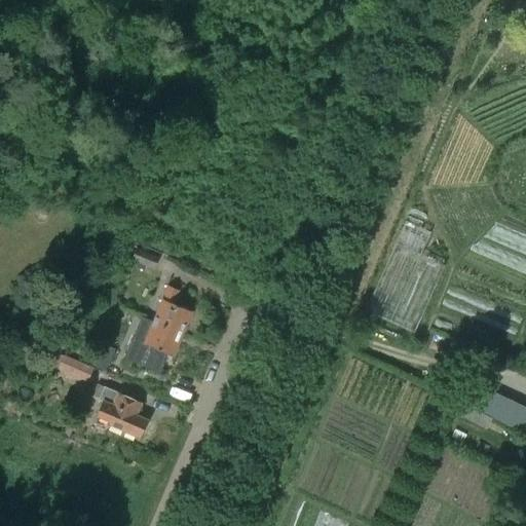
[(416,260),(425,237),(401,227),(362,316),(411,337),(441,270),(416,260)]
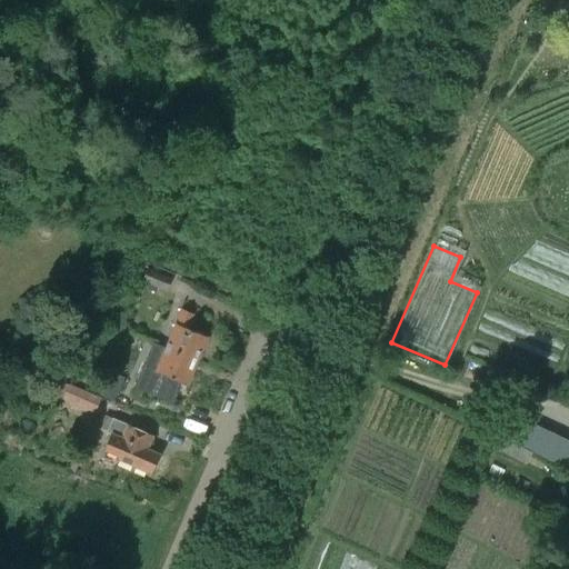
[(146,269),(141,282),(165,291),(169,279),(146,269)]
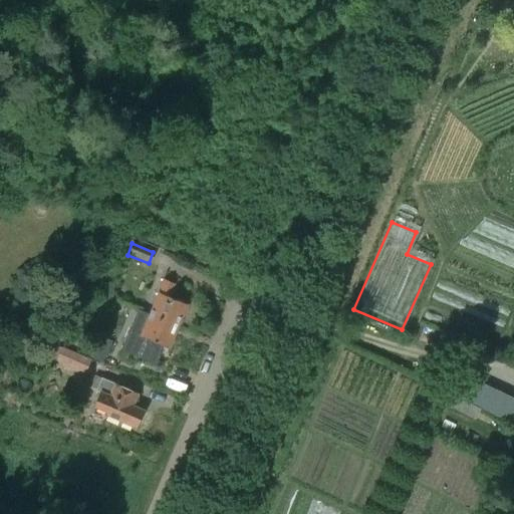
[(164,280),(141,335),(135,348),(145,352),(150,339),(170,347),(188,305),(169,297),(174,284),(164,280)]
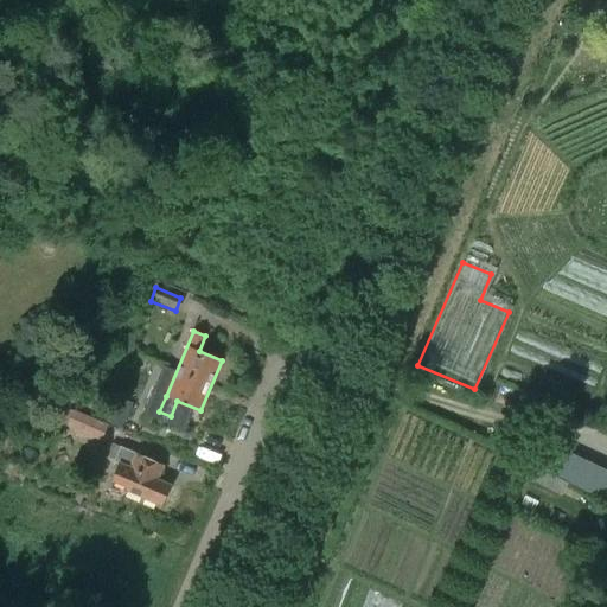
[(503,388),(497,401),(506,404),(511,391),(503,388)]
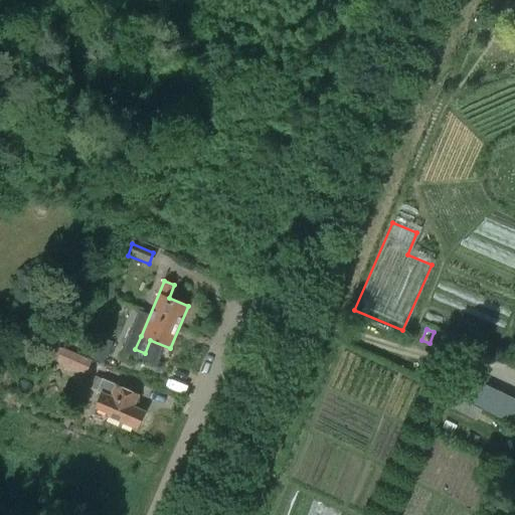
[(90,357),(103,362),(112,342),(99,337),(90,357)]
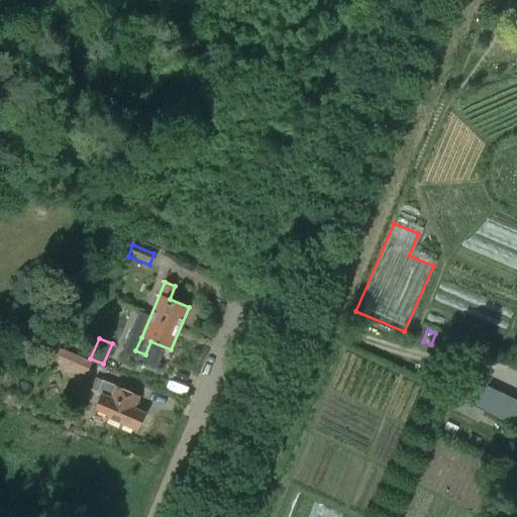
[(55,364),(76,374),(82,360),(61,351),(55,364)]
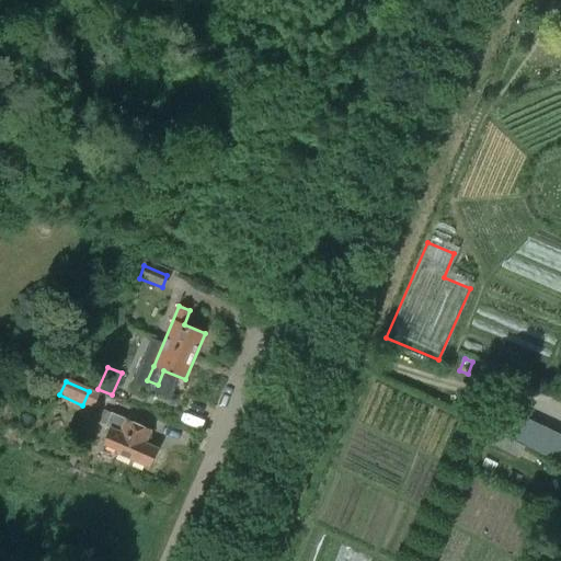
[(560,433),(497,408),(487,436),(511,446),(560,465),(560,433)]
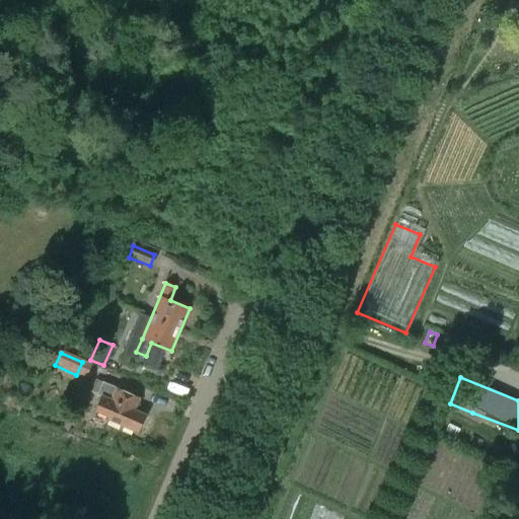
[(102,382),(95,379),(84,405),(96,411),(96,412),(108,417),(107,420),(137,432),(144,415),(135,411),(139,399),(117,389),(117,388),(102,382)]
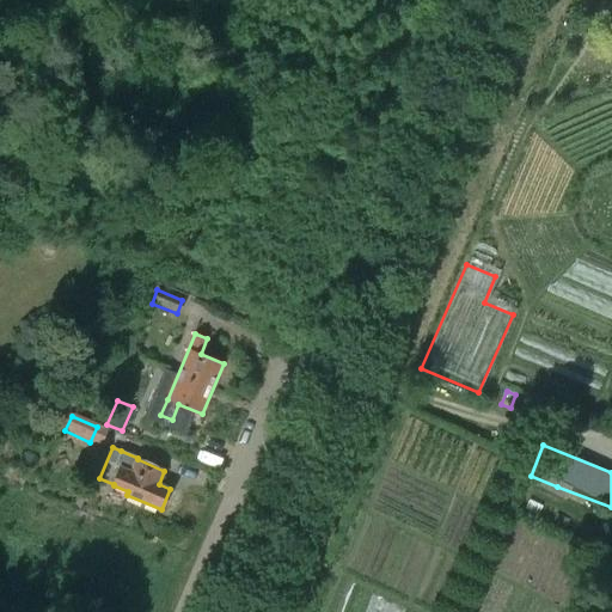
[(531,476),(527,475),(522,485),(552,496),(557,487),(531,476)]
